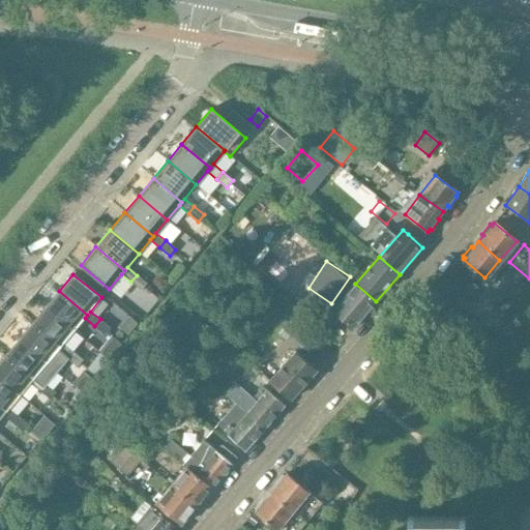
[(147,284),(137,275),(130,282),(141,290),(147,284)]
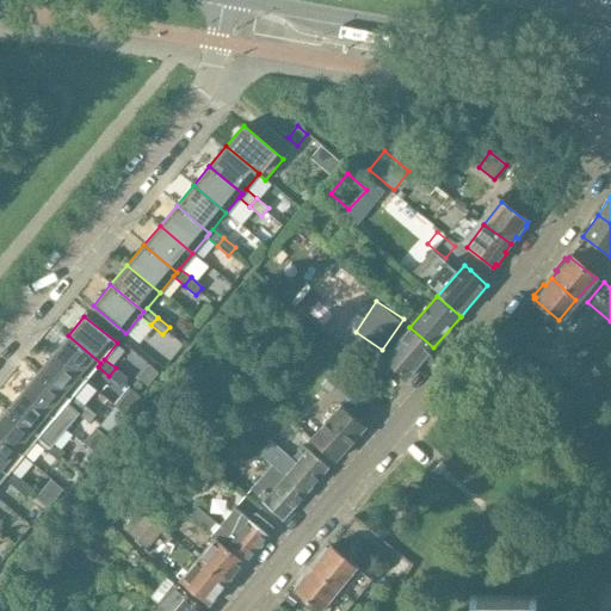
[(409,327),(382,359),(406,380),(433,347),(409,327)]
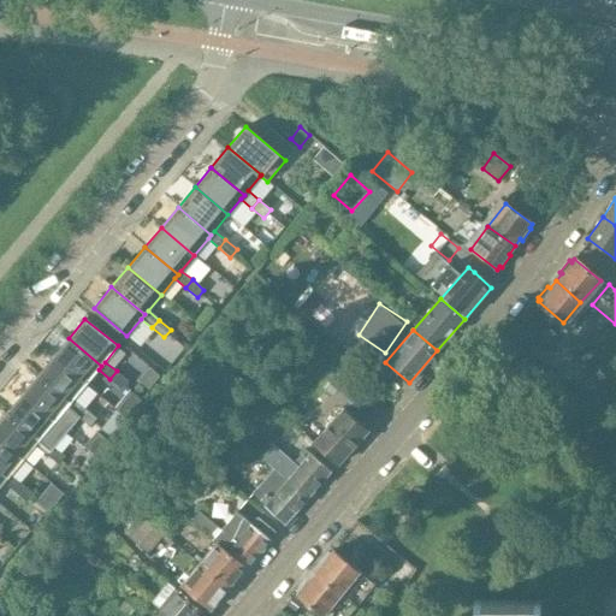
[(69,338),(53,357),(86,385),(99,369),(101,366),(69,338)]
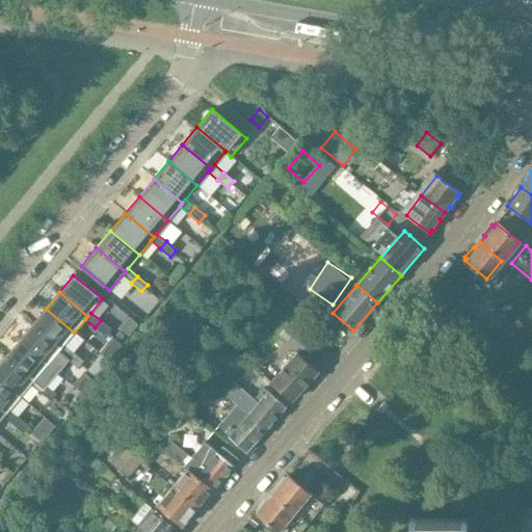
[(46,309),(32,324),(60,348),(57,352),(68,361),(73,353),(63,345),(74,333),(46,309)]
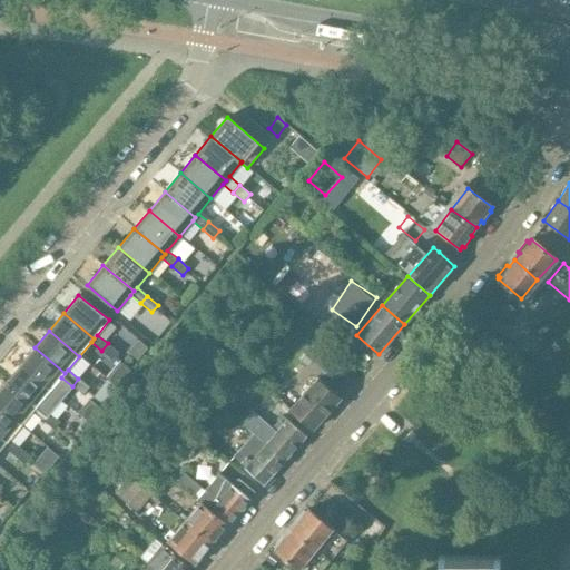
[(118,352),(108,343),(101,351),(111,360),(118,352)]
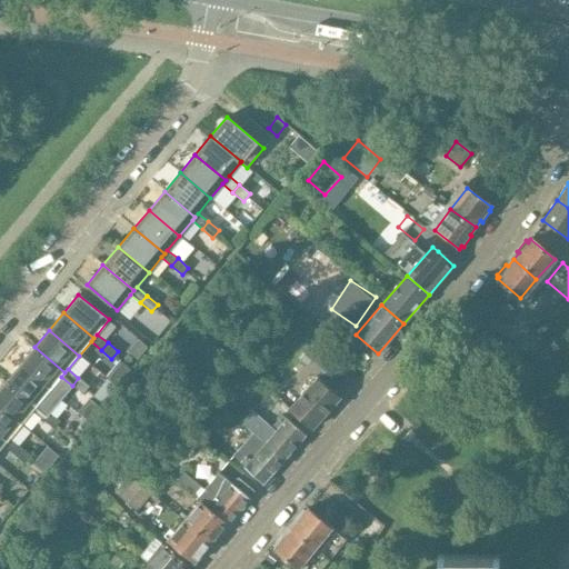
[(65,372),(35,347),(20,365),(50,390),(60,398),(72,386),(61,377),(65,372)]
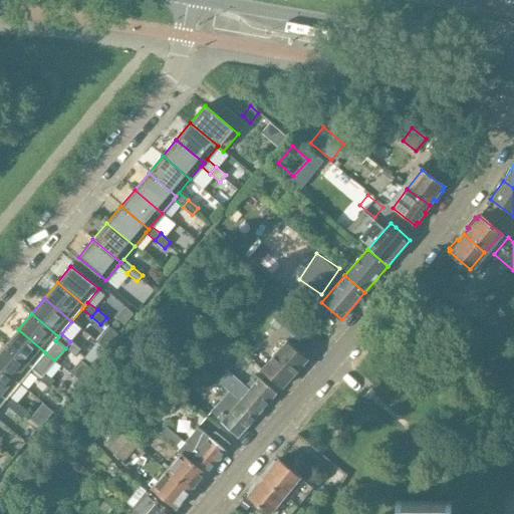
[(54,359),(45,352),(18,329),(4,345),(32,368),(29,371),(39,379),(44,372),(54,359)]
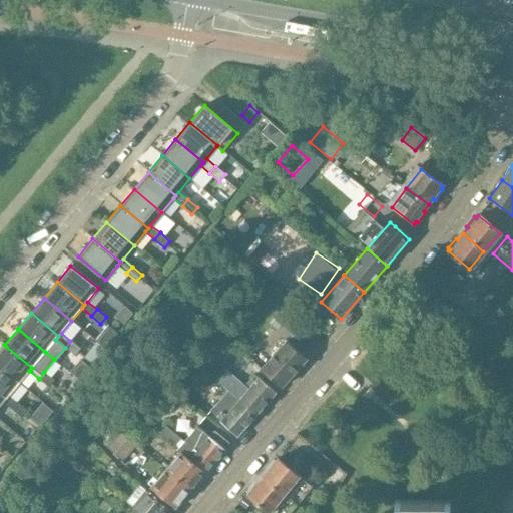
[(80,349),(70,341),(65,348),(74,356),(80,349)]
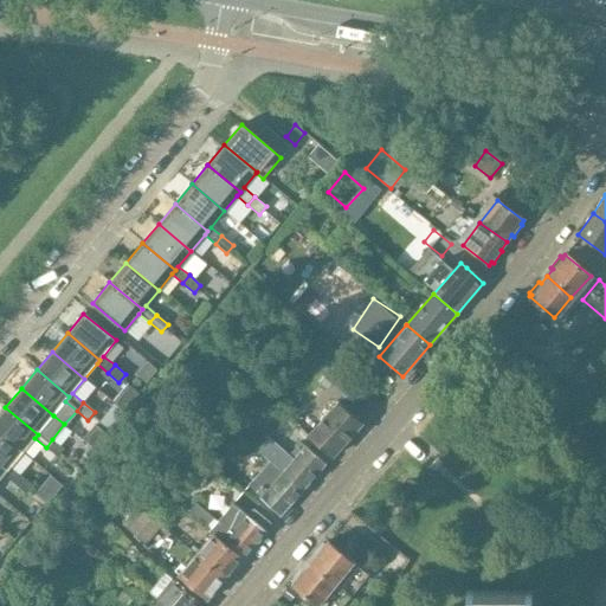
[(336,403),(308,436),(331,457),(361,424),(336,403)]
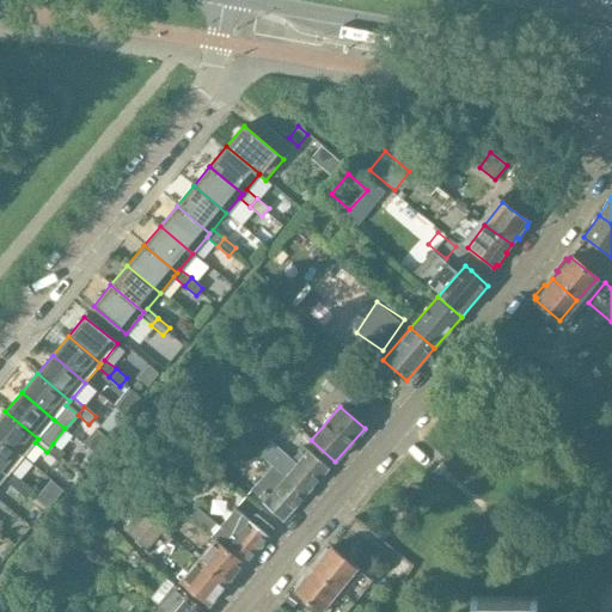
[(5,411),(0,417),(0,438),(23,457),(35,442),(38,439),(5,411)]
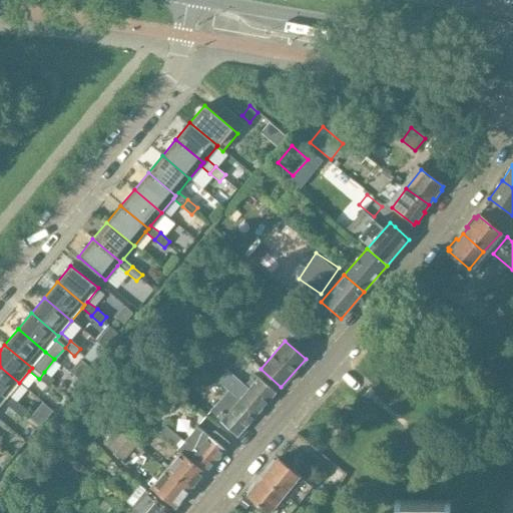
[(0,367),(0,394),(6,399),(3,402),(12,410),(18,403),(9,396),(19,383),(0,367)]
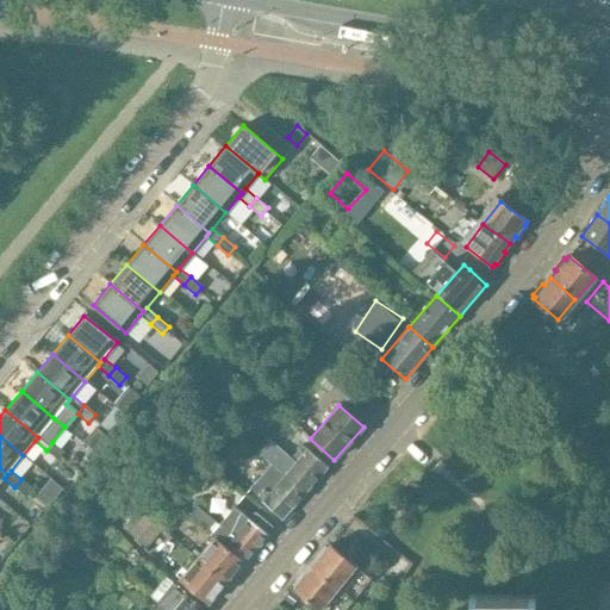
[(304,495),(328,467),(302,446),(299,449),(303,453),(293,464),(268,441),(257,454),(272,466),(282,475),(304,495)]
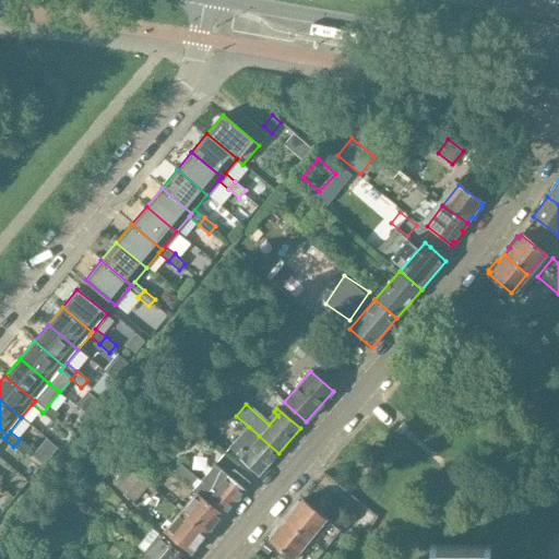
[(59,414),(48,405),(43,413),(52,421),(59,414)]
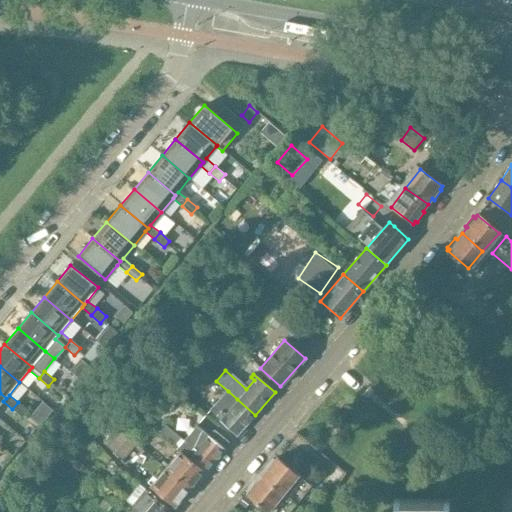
[(237,436),(255,415),(237,399),(228,391),(209,411),(219,421),(237,436)]
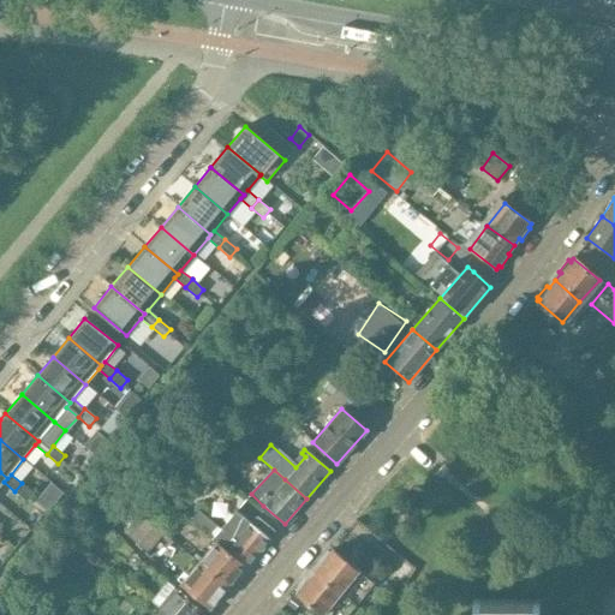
[(34,493),(22,483),(15,491),(27,501),(34,493)]
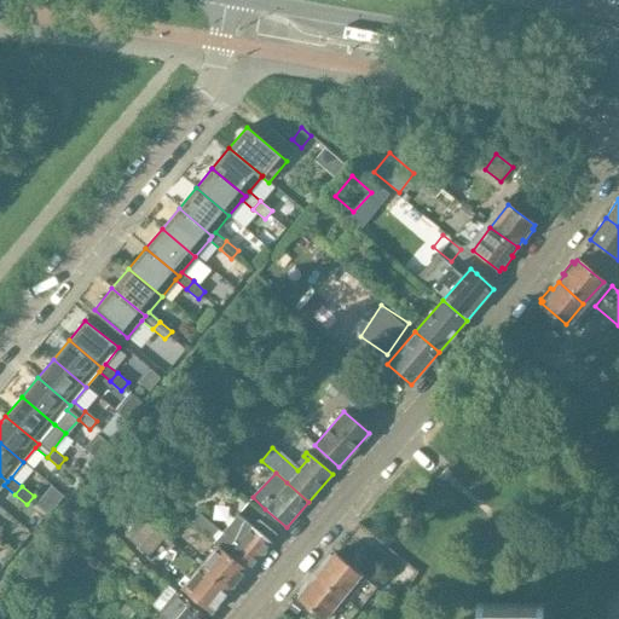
[(73,498),(59,514),(76,528),(87,516),(90,513),(73,498)]
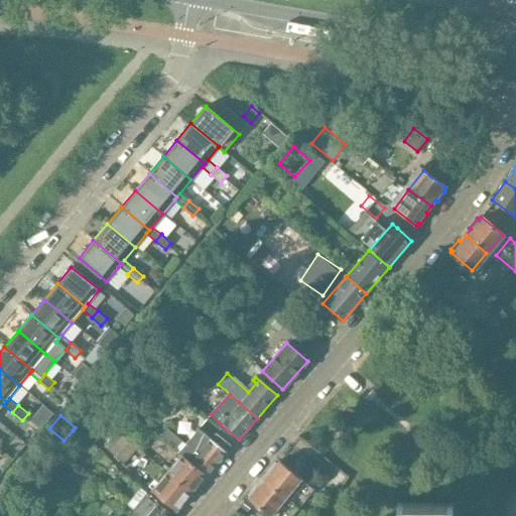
[(208,475),(229,450),(232,447),(216,433),(211,440),(198,429),(184,444),(166,428),(160,436),(178,453),(179,454),(207,476),(208,475)]
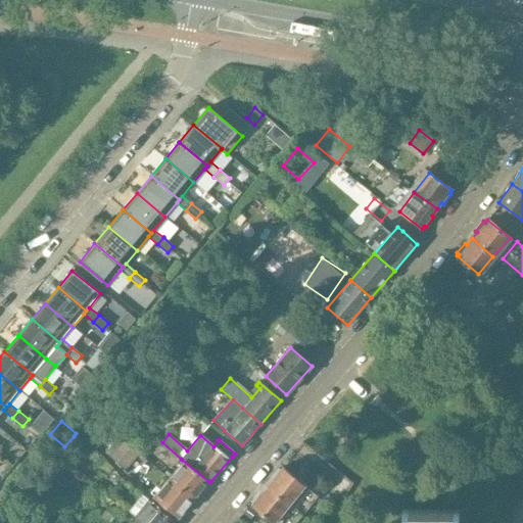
[(136,453),(119,437),(105,453),(123,468),(136,453)]
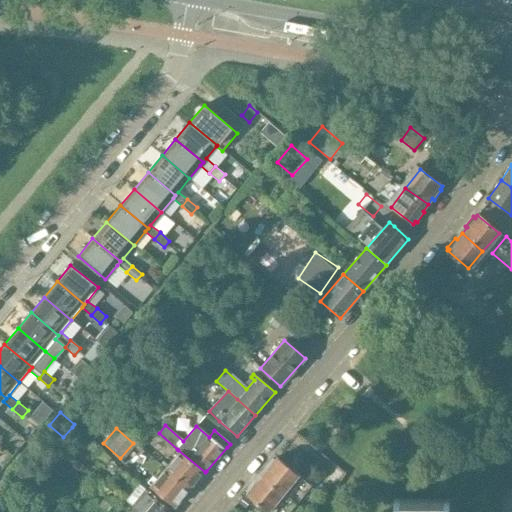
[(101,451),(97,455),(106,463),(111,458),(101,450),(101,451)]
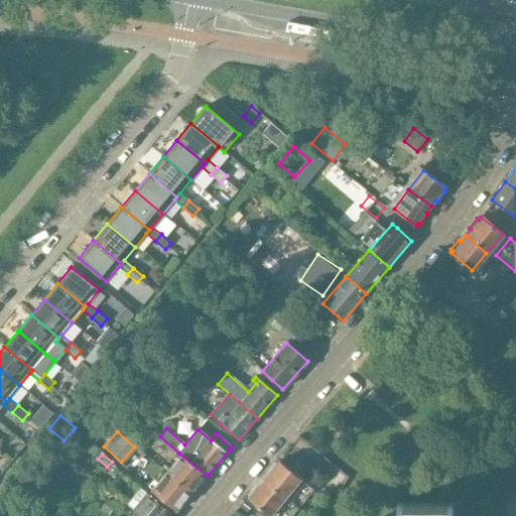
[(207,476),(179,454),(164,471),(191,494),(207,476)]
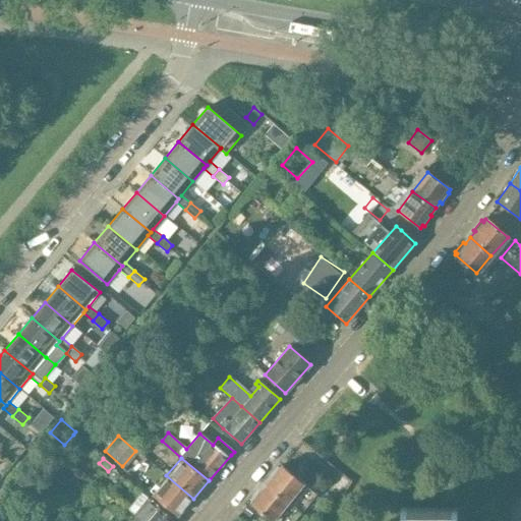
[(306,486),(281,465),(278,467),(277,466),(270,474),(271,476),(265,483),(291,505),(306,486)]
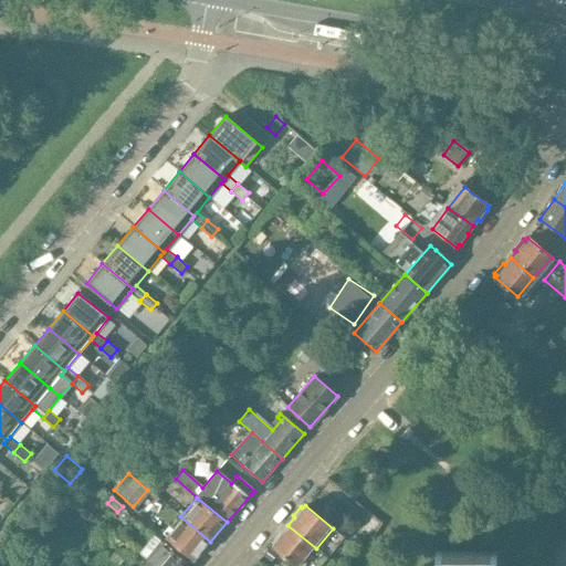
[(210,542),(180,516),(164,536),(194,561),(210,542)]
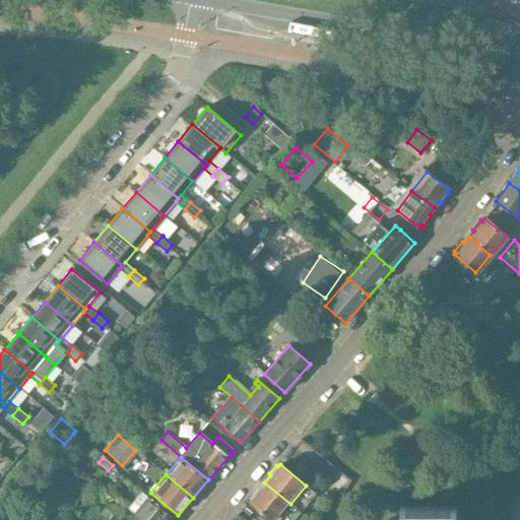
[(276,519),(290,504),(264,482),(259,489),(258,488),(250,497),(252,499),(249,502),(271,519),(276,519)]
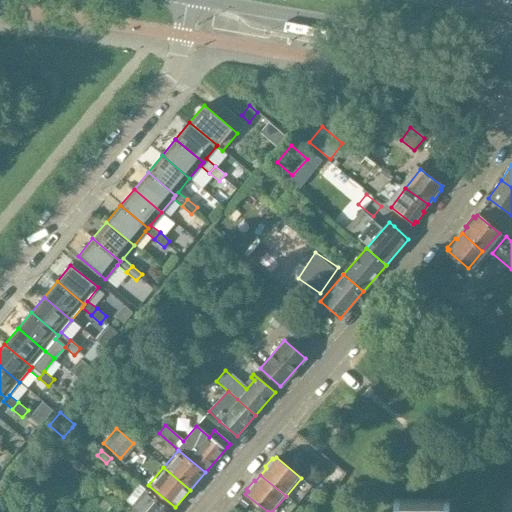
[(65,476),(56,486),(68,497),(77,487),(65,476)]
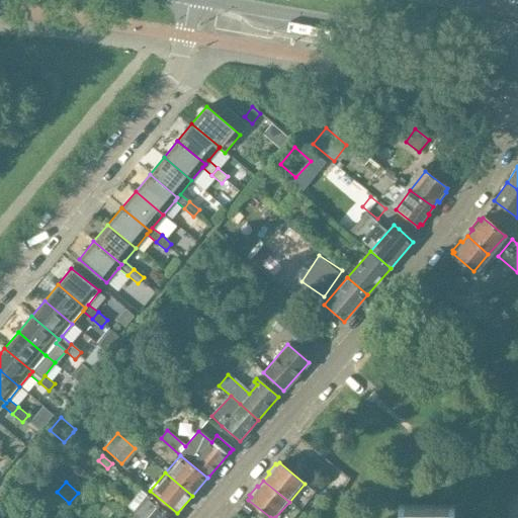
[(173,517),(174,517),(150,498),(141,491),(124,509),(134,516),(136,517),(173,517)]
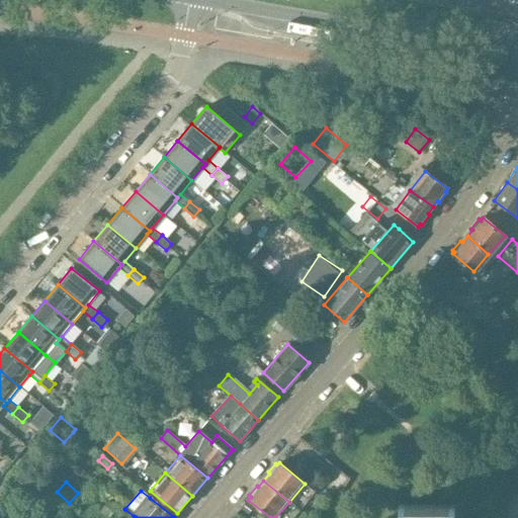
[(109,501),(99,512),(106,517),(108,517),(117,507),(109,501)]
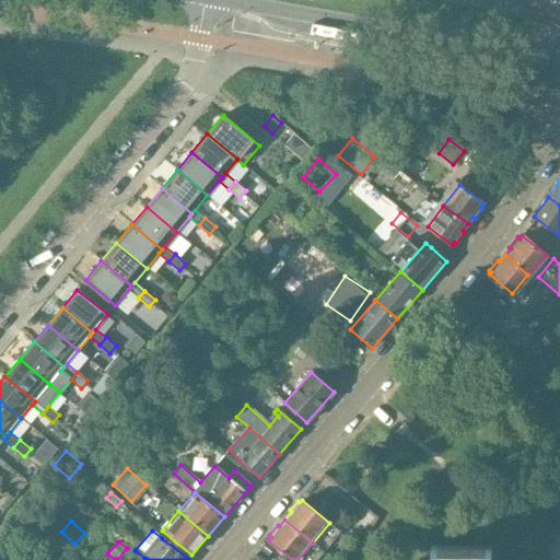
[(490,559),(491,546),(431,546),(430,559),(490,559)]
